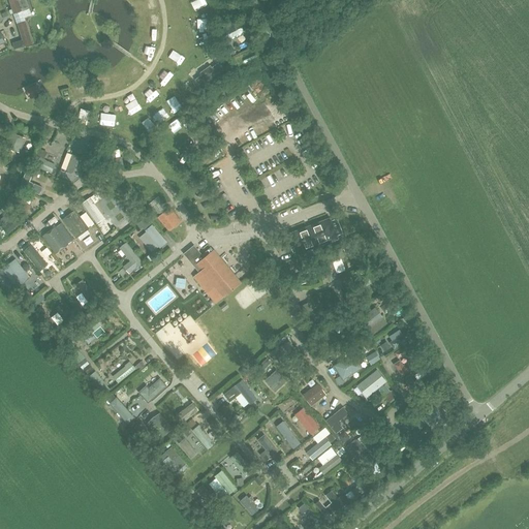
[(30,7),(27,0),(9,0),(14,12),(24,9),(25,10),(28,8),(30,7)]
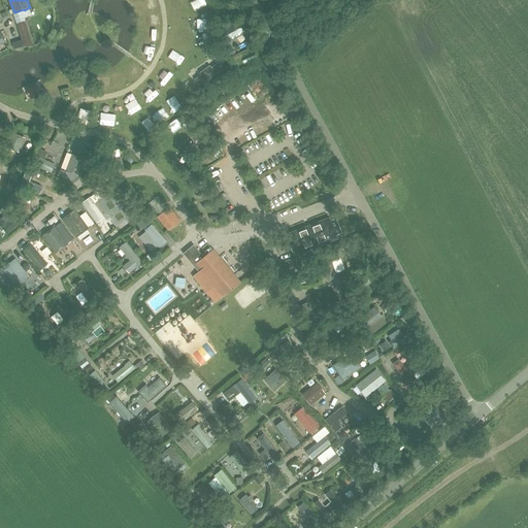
[(23,39),(12,42),(14,48),(25,45),(33,43),(26,21),(18,23),(23,39)]
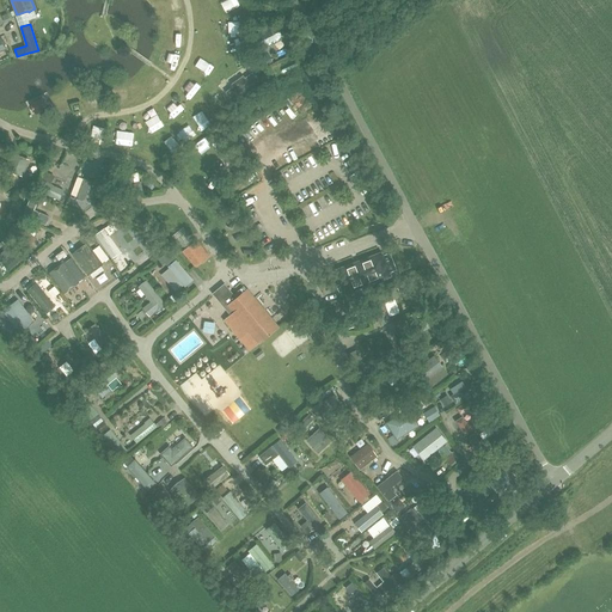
[(282,38),(276,26),(255,36),(261,49),(282,38)]
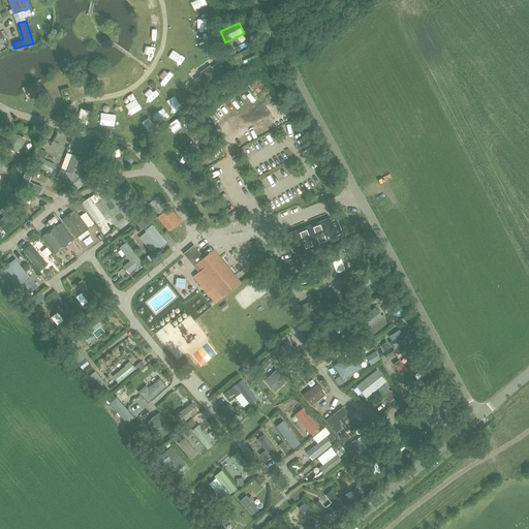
[(218,63),(195,80),(200,88),(224,70),(218,63)]
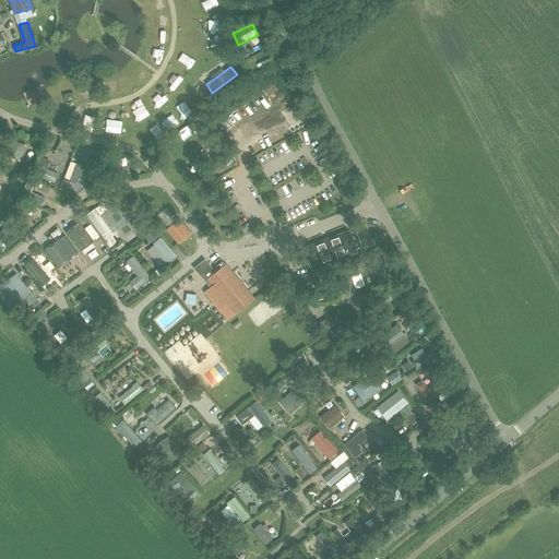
[(28,93),(33,104),(45,98),(40,87),(28,93)]
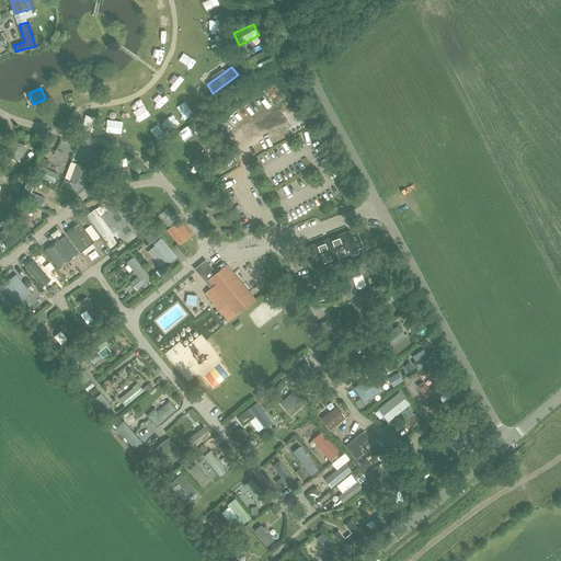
[(227,122),(235,132),(252,119),(256,127),(266,121),(263,115),(272,109),(275,114),(279,111),(272,99),(262,105),(258,100),(227,122)]
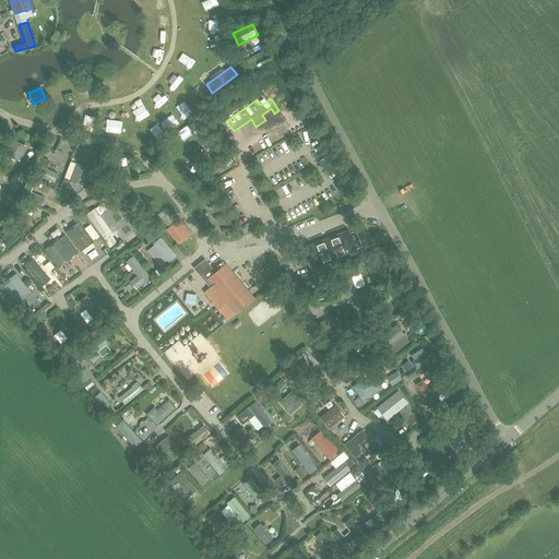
[(244,135),(252,129),(249,123),(239,131),(244,135)]
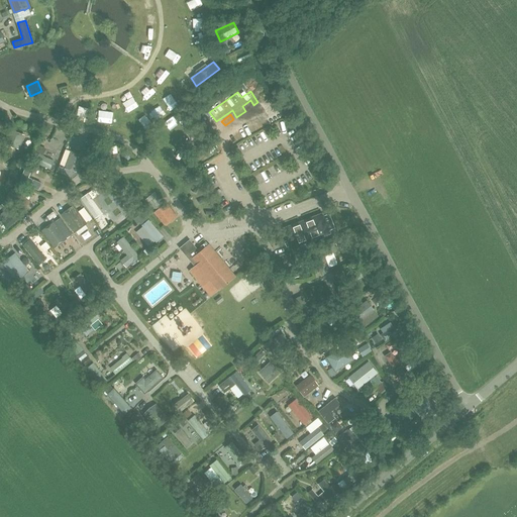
[(265,120),(253,126),(256,131),(268,125),(265,120)]
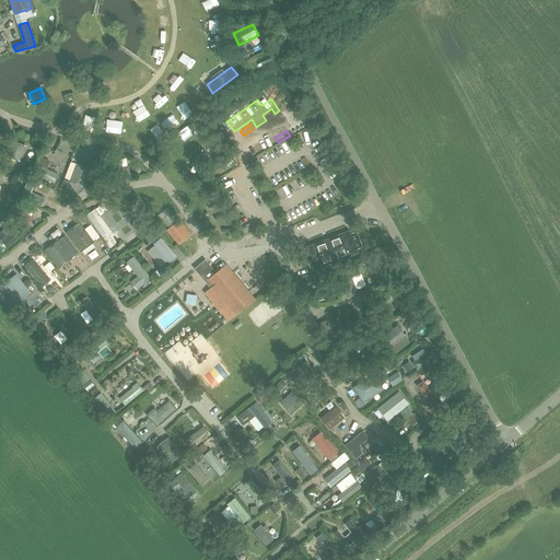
[(22,161),(28,146),(14,139),(8,155),(22,161)]
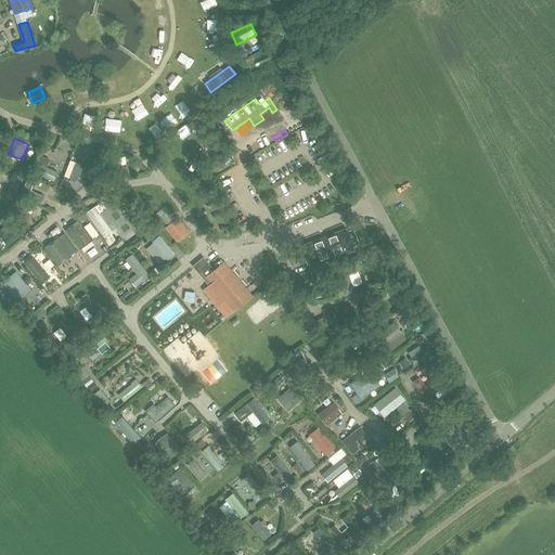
[(260,150),(272,143),(269,138),(257,144),(260,150)]
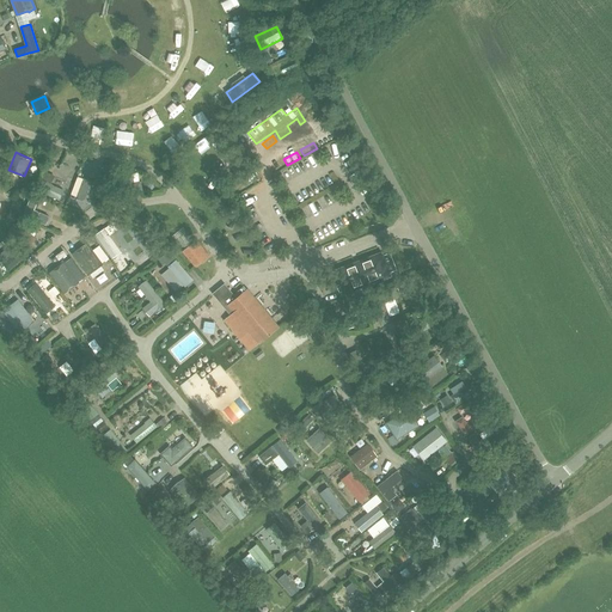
[(254,170),(249,179),(255,182),(259,173),(254,170)]
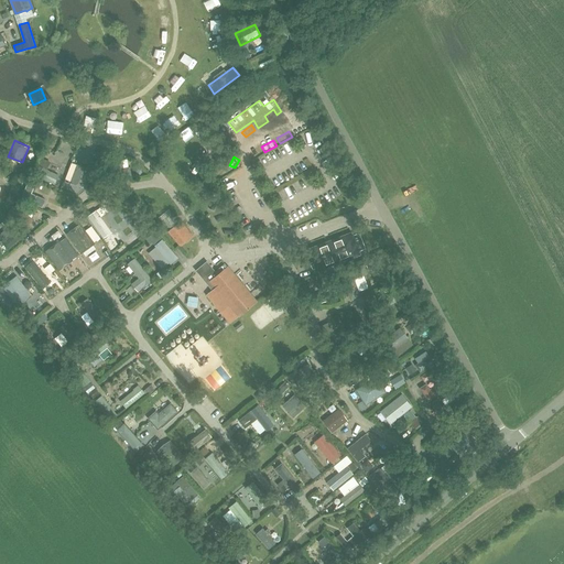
[(61,175),(49,170),(52,162),(42,158),(34,174),(56,184),(61,175)]
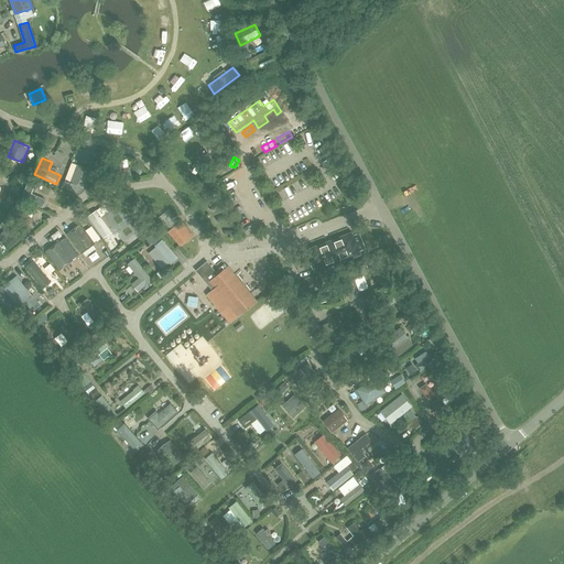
[(72,165),(65,182),(71,184),(71,185),(85,192),(91,173),(77,167),(72,165)]
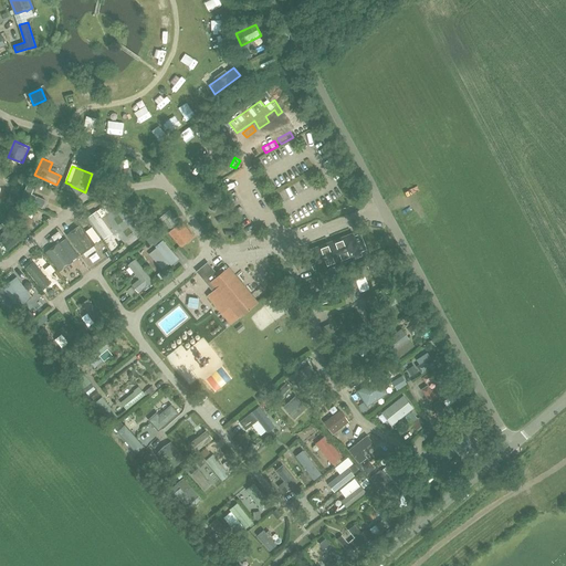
[(126,170),(107,175),(109,184),(133,179),(130,169),(126,170)]
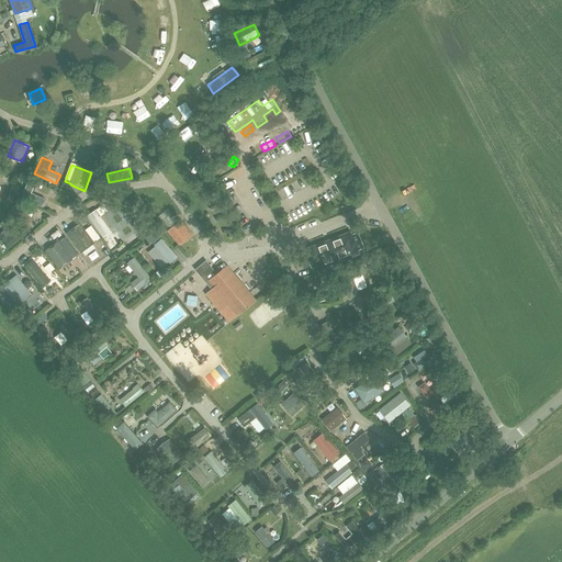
[(229,193),(239,188),(237,183),(227,189),(229,193)]
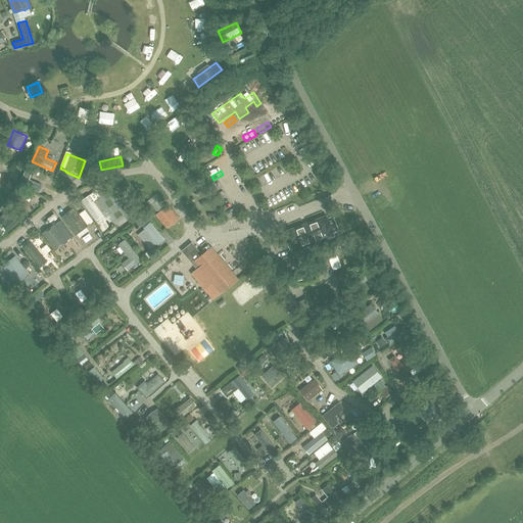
[(43,184),(30,179),(24,176),(20,184),(40,192),(43,184)]
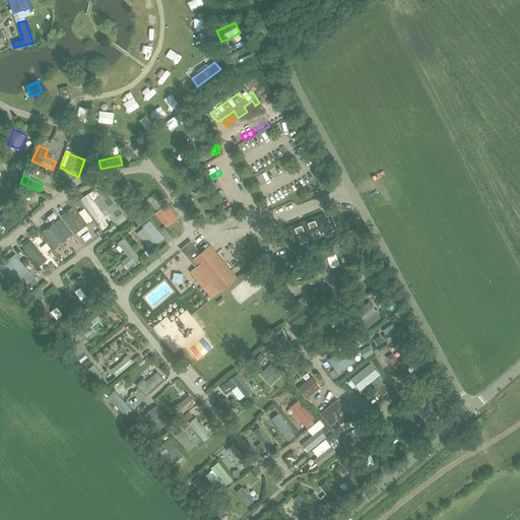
[(31,201),(12,189),(6,198),(25,210),(31,201)]
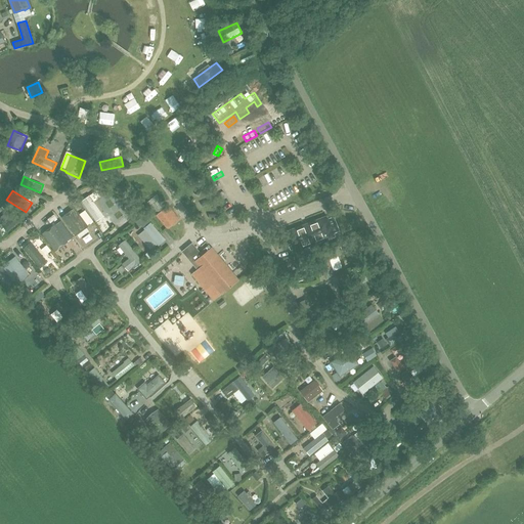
[(104,215),(90,194),(82,201),(96,221),(104,215)]
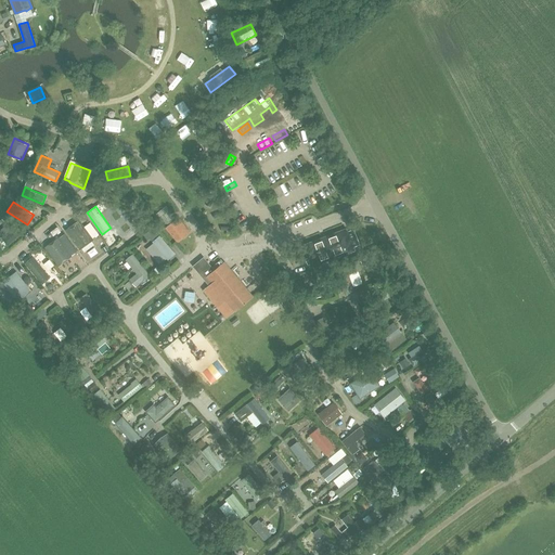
[(4,214),(1,220),(8,222),(10,217),(4,214)]
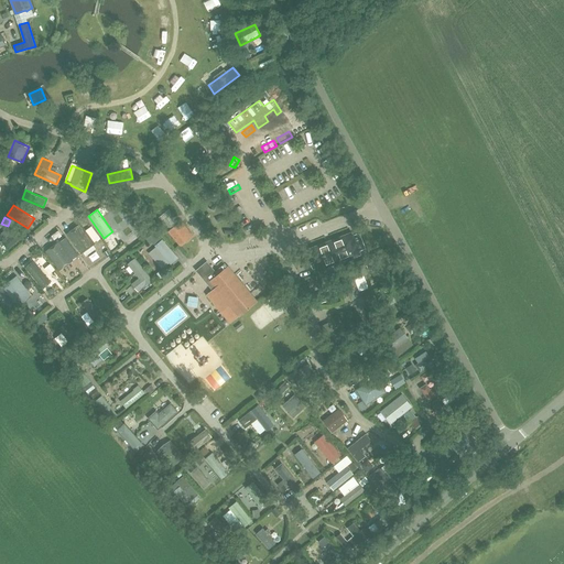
[(96,243),(80,223),(66,234),(82,253),(96,243)]
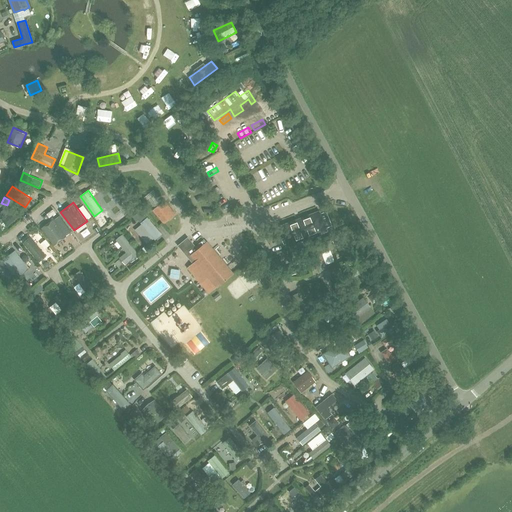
[(162,204),(154,211),(164,223),(172,216),(162,204)]
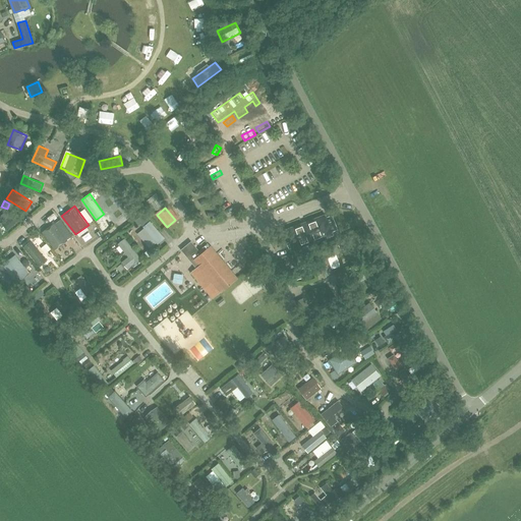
[(54,214),(48,218),(50,222),(57,218),(54,214)]
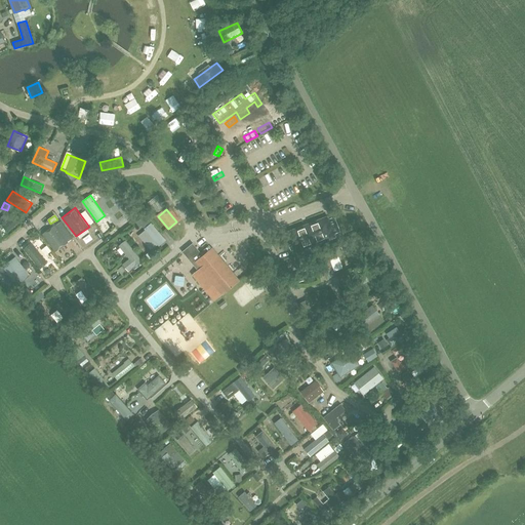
[(140,228),(149,220),(145,216),(136,224),(140,228)]
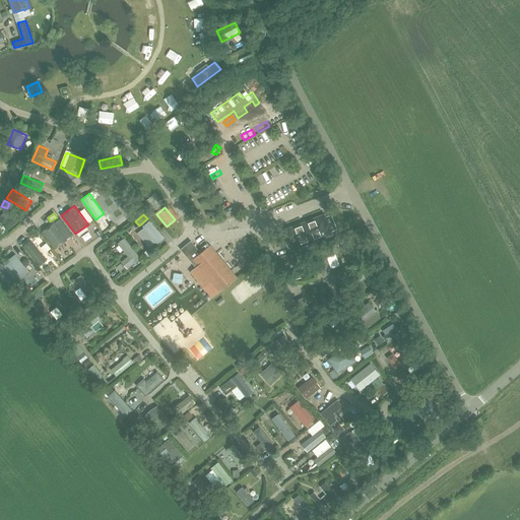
[(17,215),(4,224),(0,228),(4,234),(20,220),(17,215)]
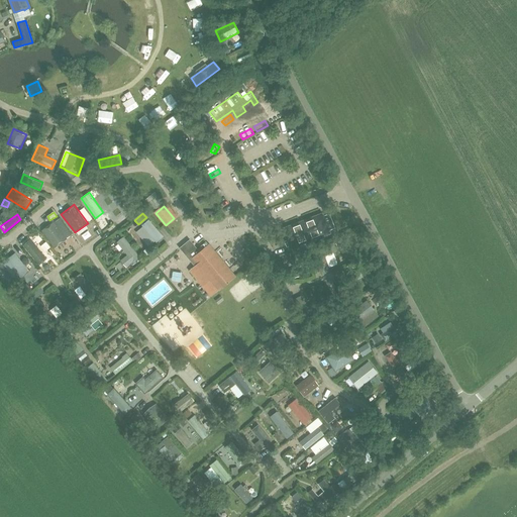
[(287,246),(287,247),(290,245),(291,247),(328,232),(322,215),(284,229),(288,240),(285,241),(287,246)]
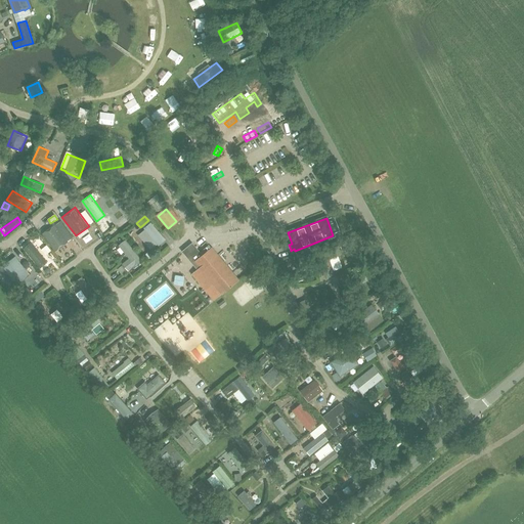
[(144,229),(138,235),(150,251),(158,245),(159,246),(166,239),(150,222),(143,228),(144,229)]
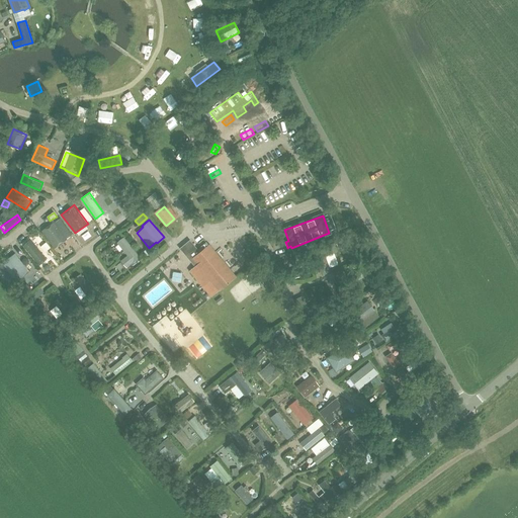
[(67,239),(55,222),(41,230),(55,248),(57,247),(58,249),(66,242),(65,241),(67,239)]
